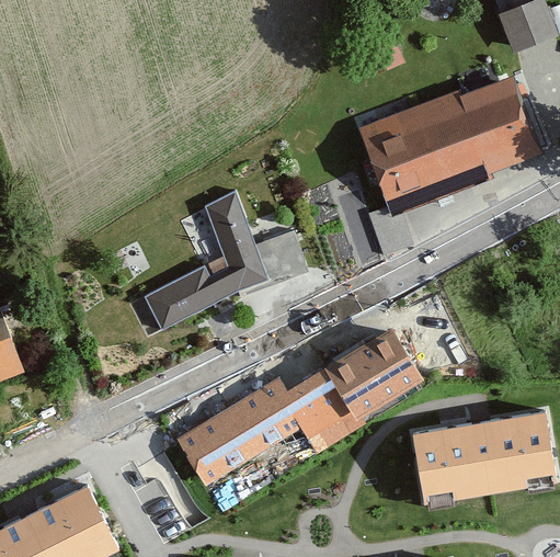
[(493,0),(499,12),(528,0),(493,0)]
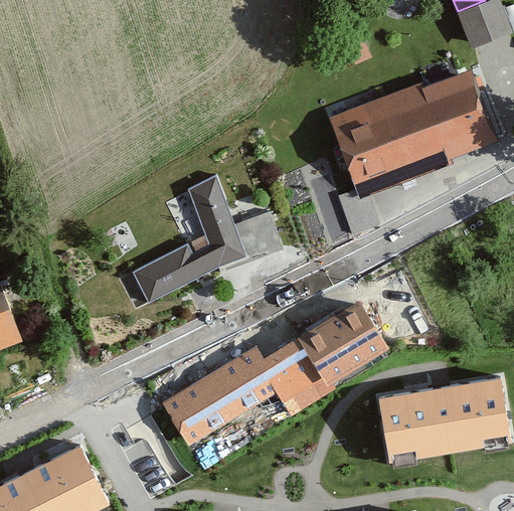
[(485,0),(458,11),(457,11),(471,47),(512,31),(499,0),(485,0)]
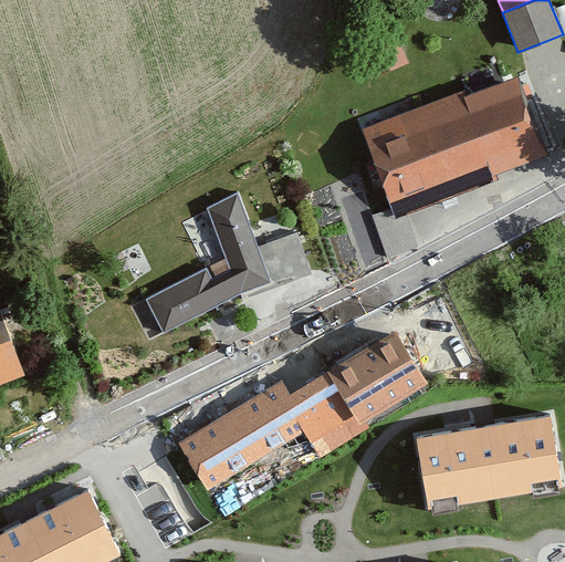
[(462,91),(362,129),(391,209),(395,218),(405,215),(498,179),(494,174),(547,154),(518,75),(464,95),(462,91)]
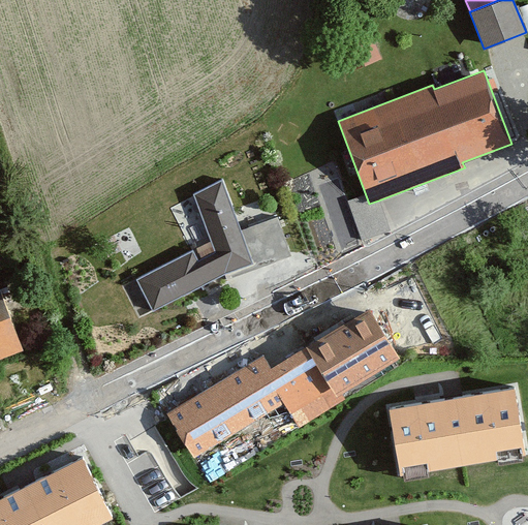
[(240,233),(221,182),(192,195),(214,254),(197,261),(192,251),(136,280),(152,311),(224,275),(252,265),(240,233)]
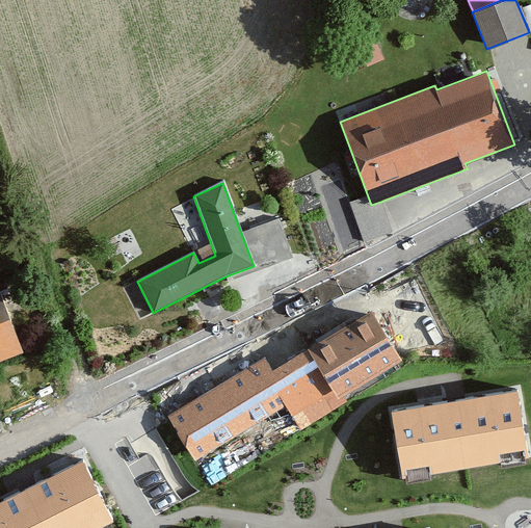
[(277,219),(241,234),(254,266),(226,276),(229,283),(293,259),(277,219)]
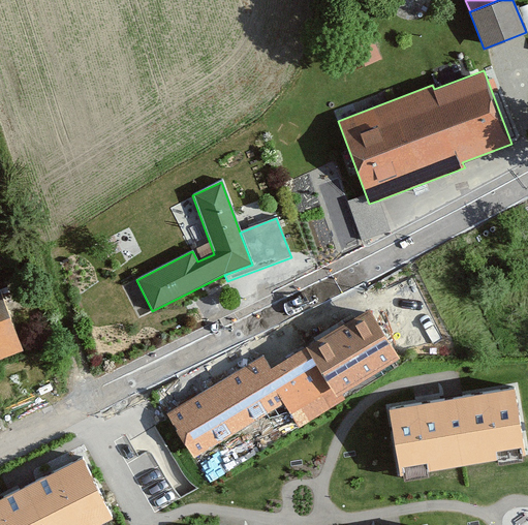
[(0,359),(23,349),(0,292),(0,359)]
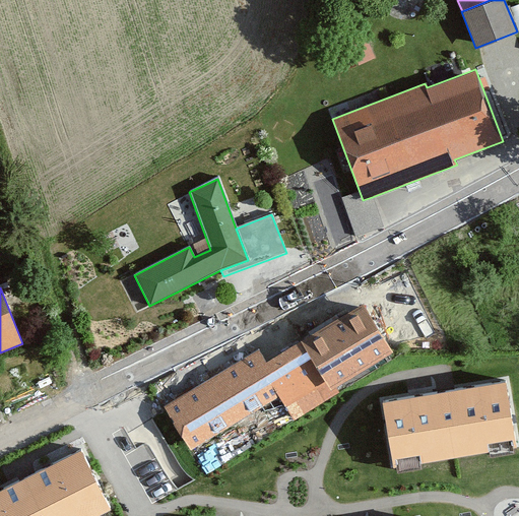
[(363,300),(265,360),(278,395),(294,422),(336,395),(332,387),(392,349),(363,300)]
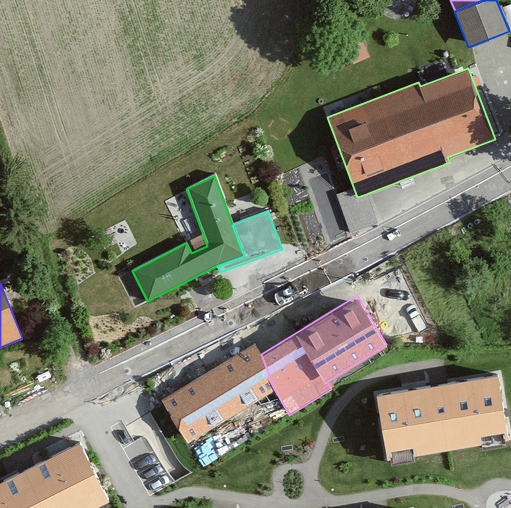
[(255,343),(162,400),(186,442),(274,389),(261,354),(255,343)]
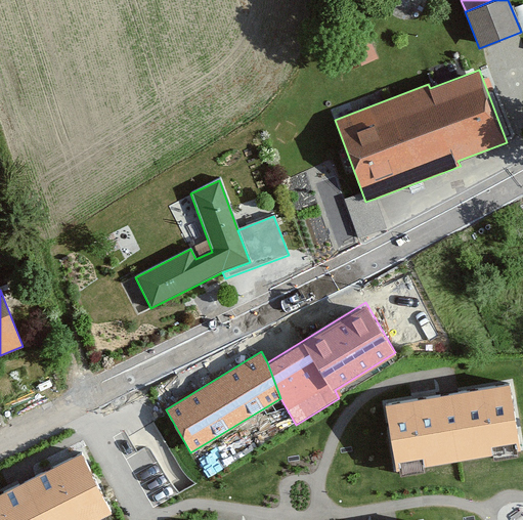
[(520,447),(509,380),(385,401),(396,468),(520,447)]
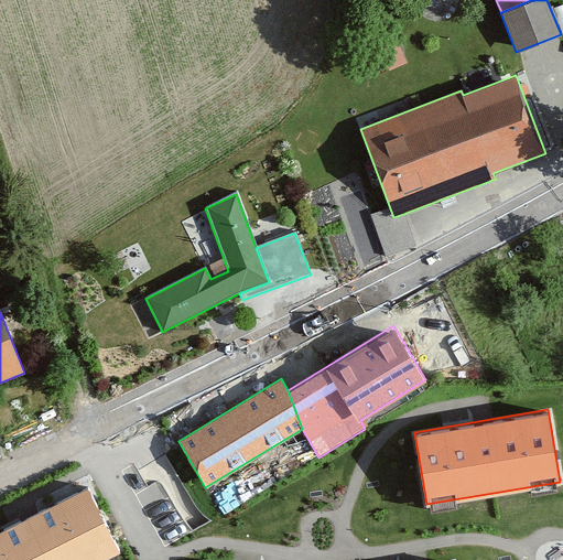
[(87,486),(0,529),(0,559),(100,559),(119,550),(87,486)]
